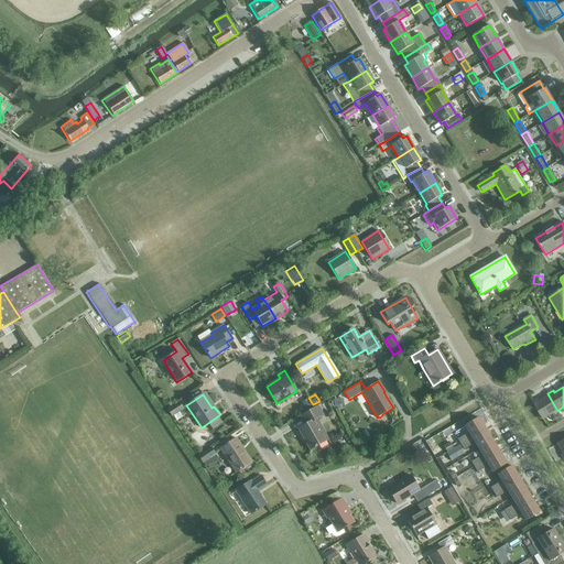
[(539,399),(533,402),(534,404),(543,420),(552,414),(555,420),(561,416),(557,411),(549,396),(540,401),(539,399)]
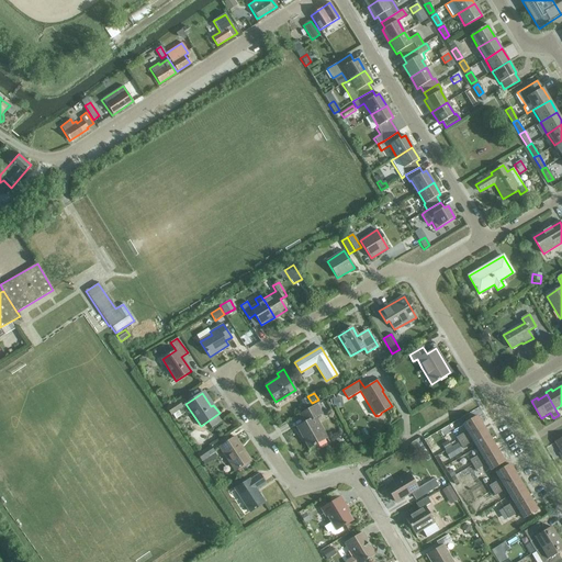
[(305,400),(300,403),(303,409),(308,407),(305,400)]
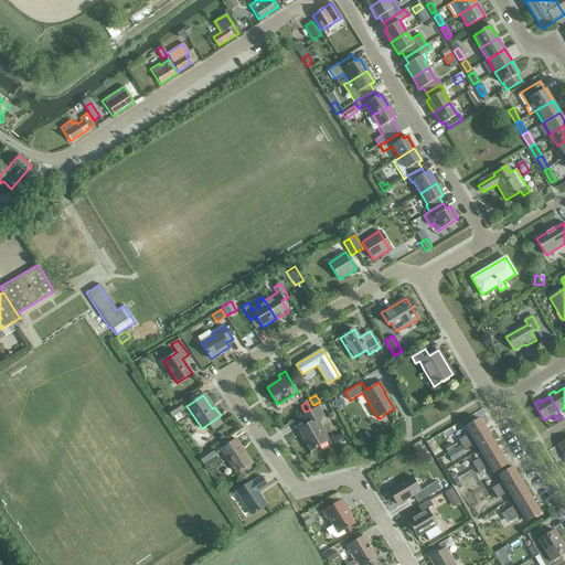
[(172,417),(184,409),(180,403),(168,411),(172,417)]
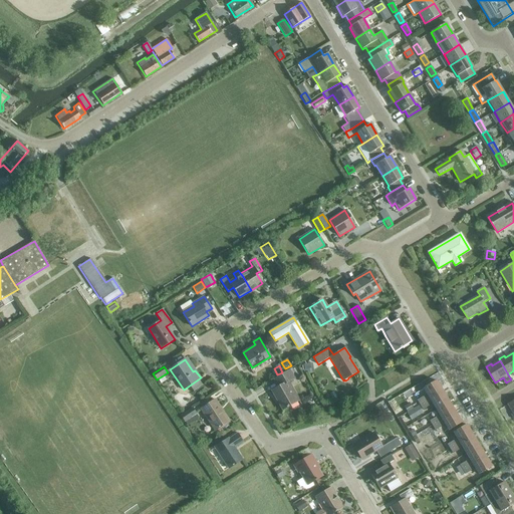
[(287,381),(292,378),(288,371),(274,379),(278,387),(271,391),(282,410),(298,400),(287,381)]
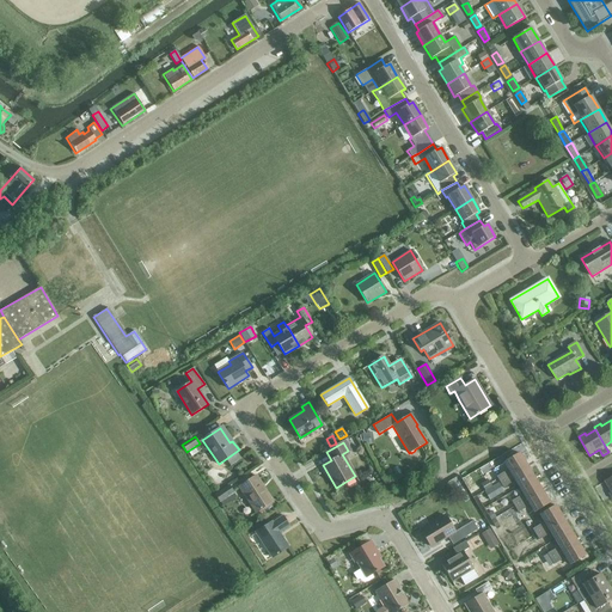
[(500,483),(527,466),(519,453),(503,463),(508,470),(496,477),(500,483)]
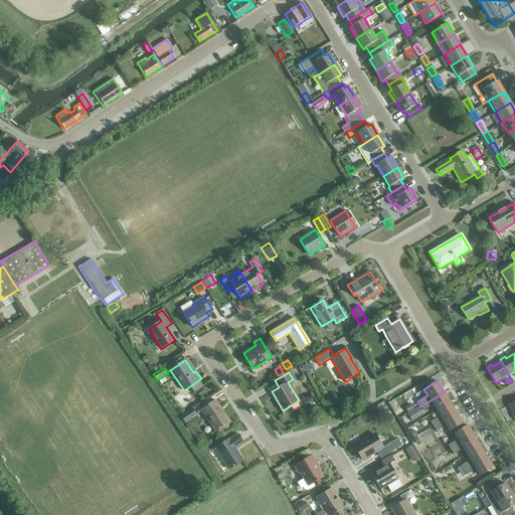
[(450,402),(444,392),(420,406),(422,410),(433,404),(437,410),(450,402)]
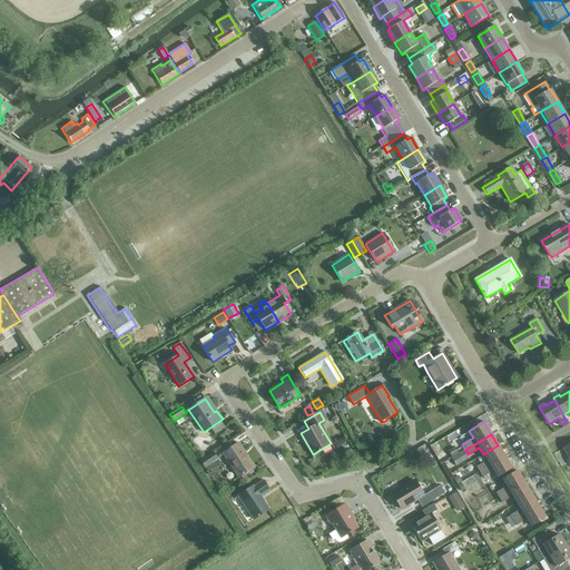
[(238,478),(253,468),(242,452),(244,451),(238,443),(223,453),(238,478)]
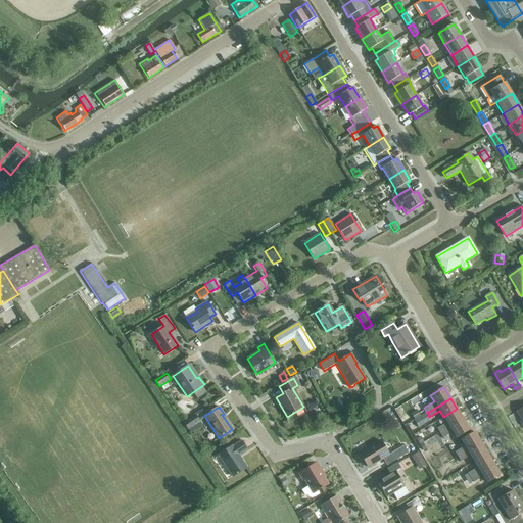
[(457,409),(443,417),(446,422),(436,428),(439,433),(463,419),(457,409)]
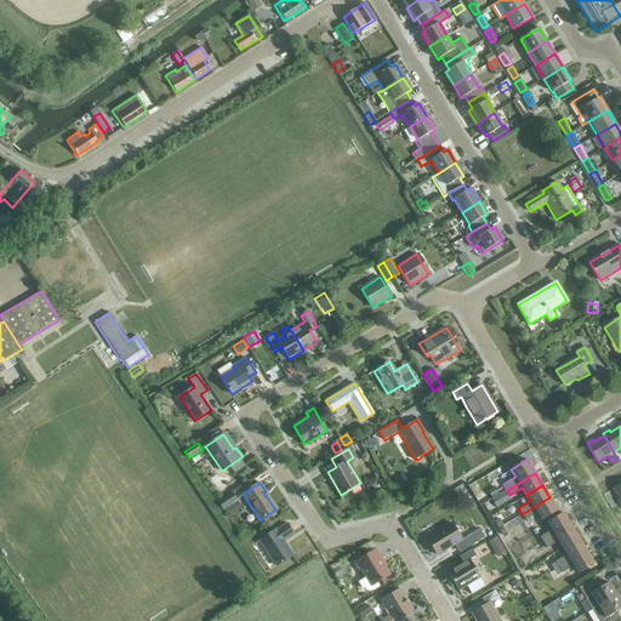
[(494,489),(486,493),(490,500),(497,496),(494,489)]
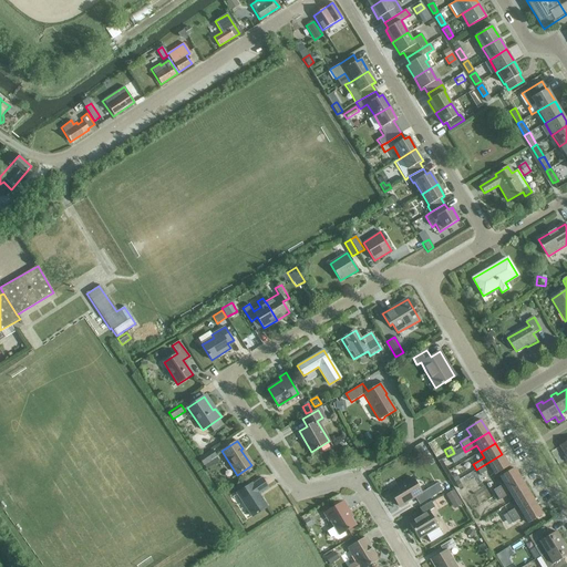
[(204,465),(216,456),(212,450),(199,459),(204,465)]
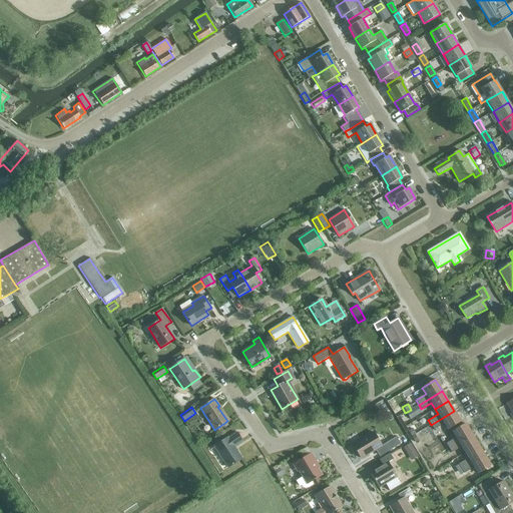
[(411,410),(405,413),(409,420),(415,417),(411,410)]
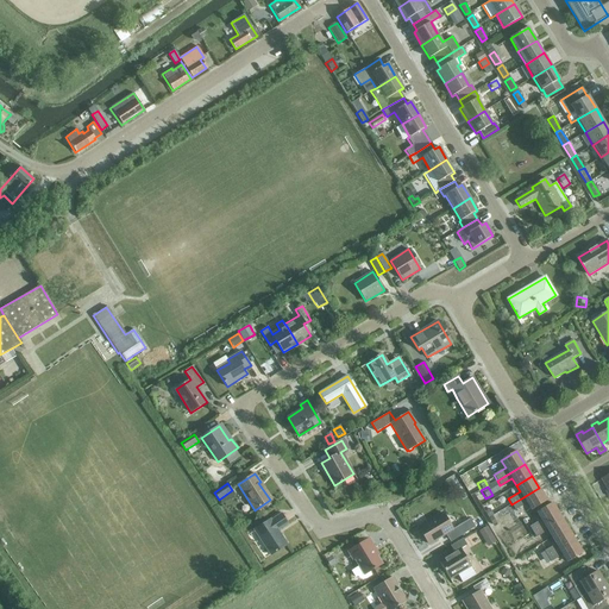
[(547,501),(539,488),(512,504),(515,510),(527,503),(531,510),(547,501)]
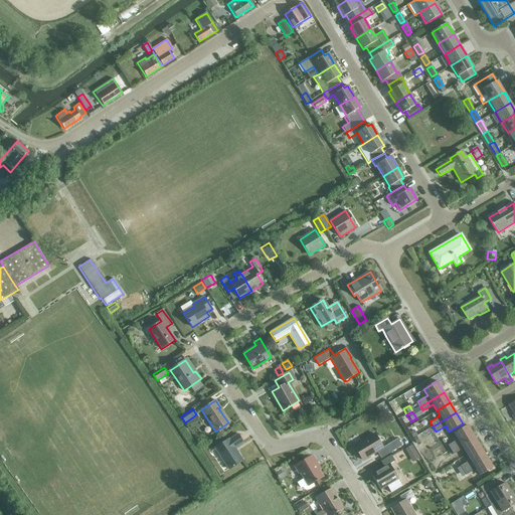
[(451,450),(474,436),(467,425),(454,434),(458,440),(448,445),(451,450)]
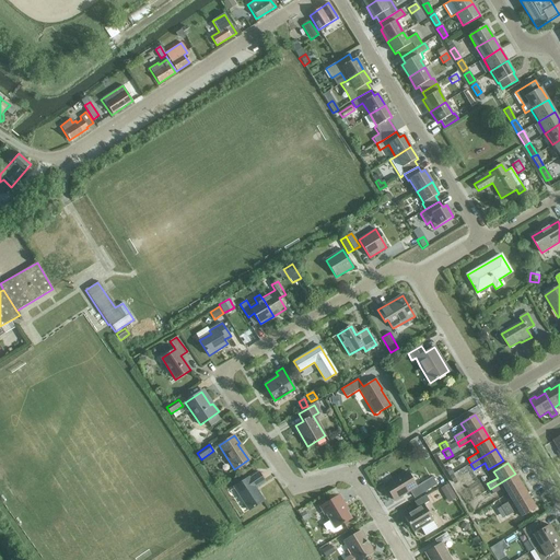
[(407,471),(385,485),(394,500),(416,487),(407,471)]
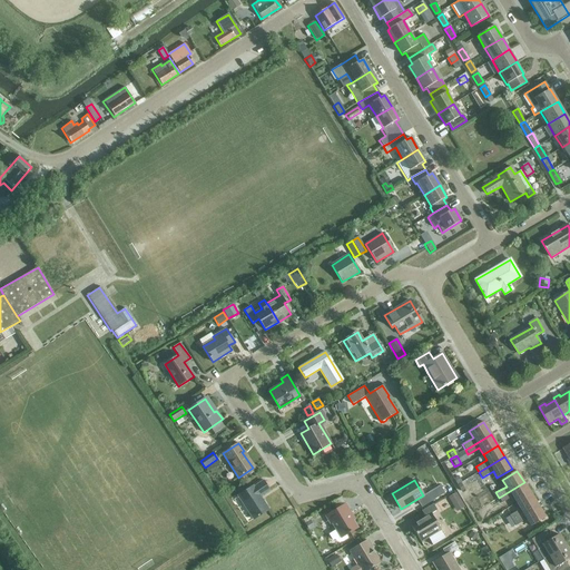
[(268,509),(267,507),(261,497),(269,490),(264,482),(254,488),(253,487),(238,495),(254,519),(268,509)]
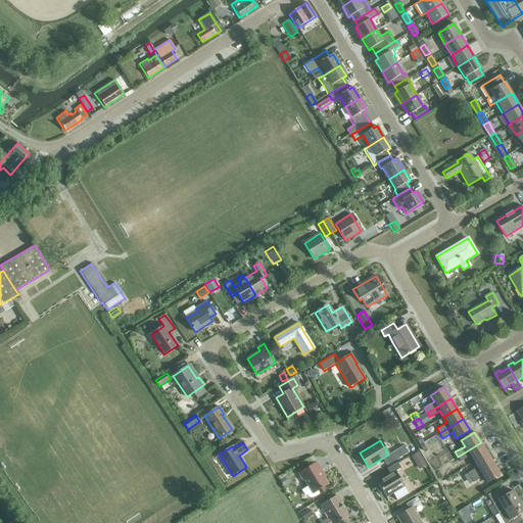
[(487,453),(481,442),(458,457),(461,462),(470,456),(474,462),(487,453)]
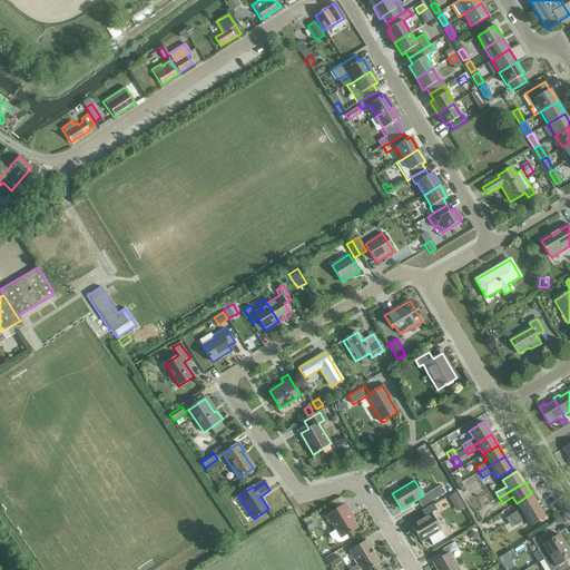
[(440,485),(426,493),(431,502),(444,493),(440,485)]
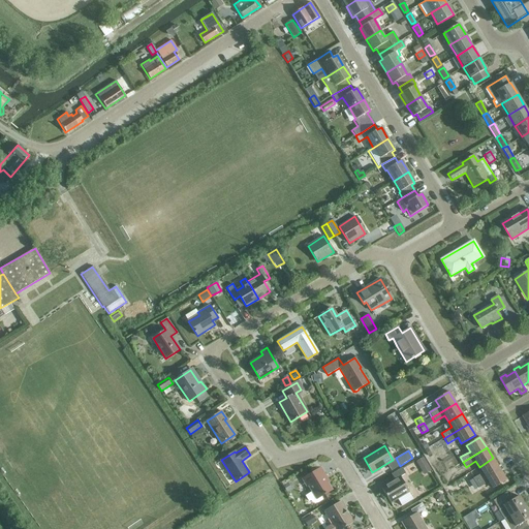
[(423,457),(415,462),(419,468),(427,464),(423,457)]
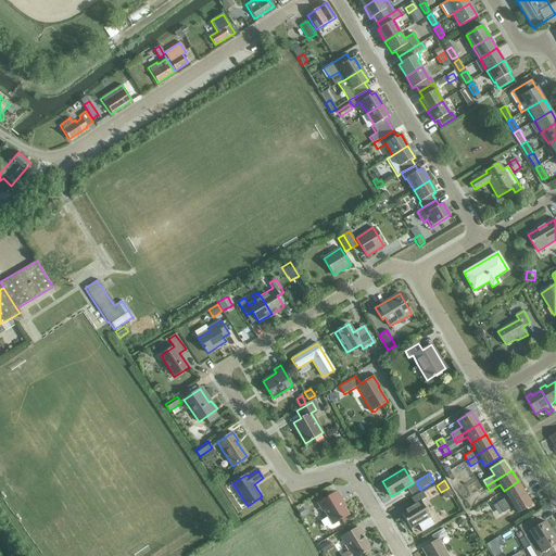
[(518,481),(504,491),(507,496),(496,503),(500,508),(525,493),(518,481)]
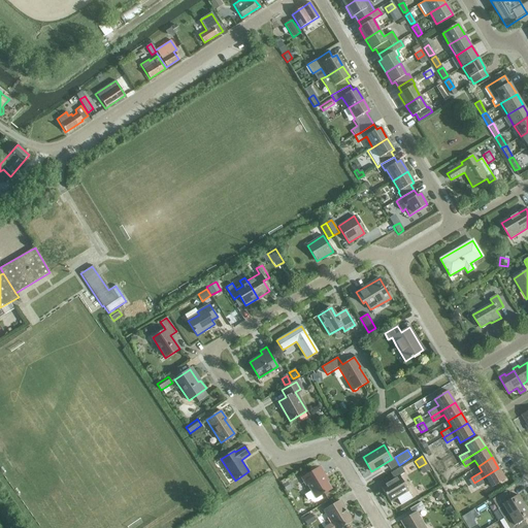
[(315,463),(307,467),(311,472),(318,468),(315,463)]
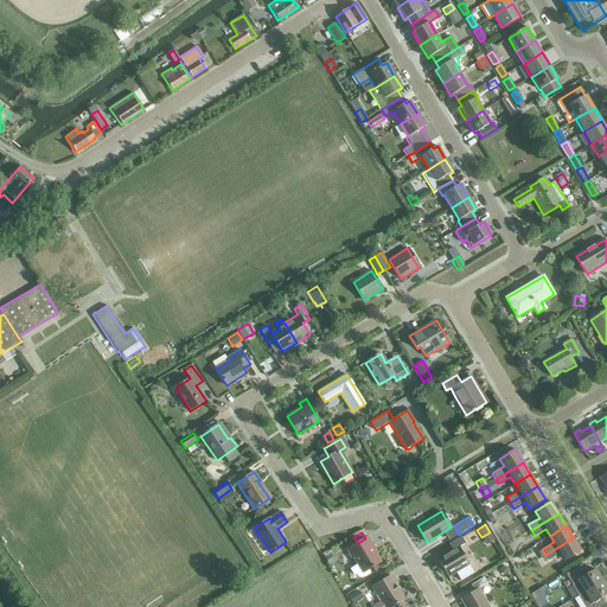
[(358,543),(346,550),(351,558),(353,557),(358,564),(352,568),(357,575),(357,576),(358,576),(358,577),(359,577),(360,577),(362,577),(363,577),(364,577),(370,574),(368,570),(381,562),(371,547),(372,545),(368,537),(365,538),(358,543)]
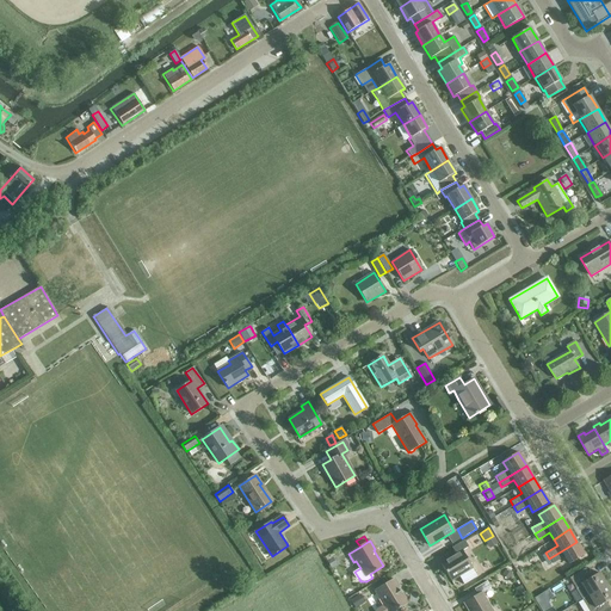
[(440,563),(451,581),(460,575),(463,584),(476,576),(471,568),(473,568),(462,550),(468,547),(464,541),(452,548),(456,555),(440,563)]
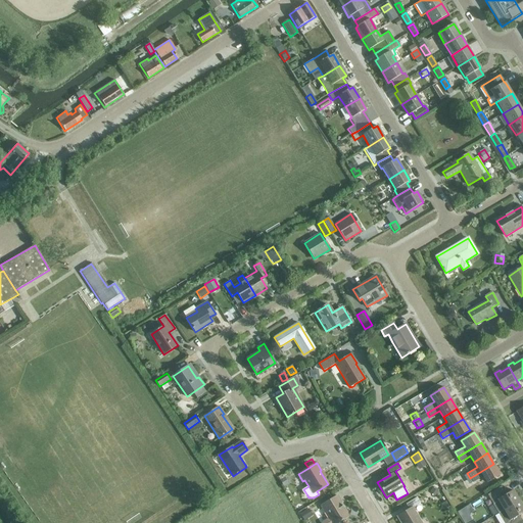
[(501,474),(493,464),(470,478),(473,482),(483,476),(486,482),(501,474)]
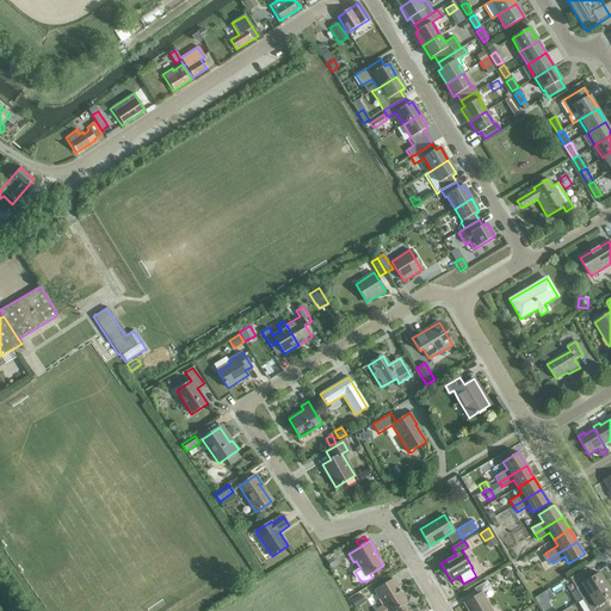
[(328,556),(323,559),(331,569),(337,567),(332,560),(331,560),(328,556)]
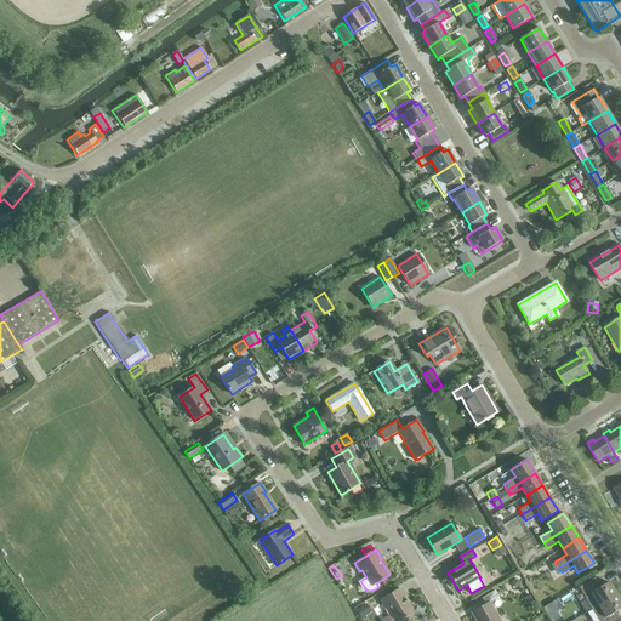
[(596,577),(579,587),(592,609),(616,594),(609,582),(600,587),(596,577)]
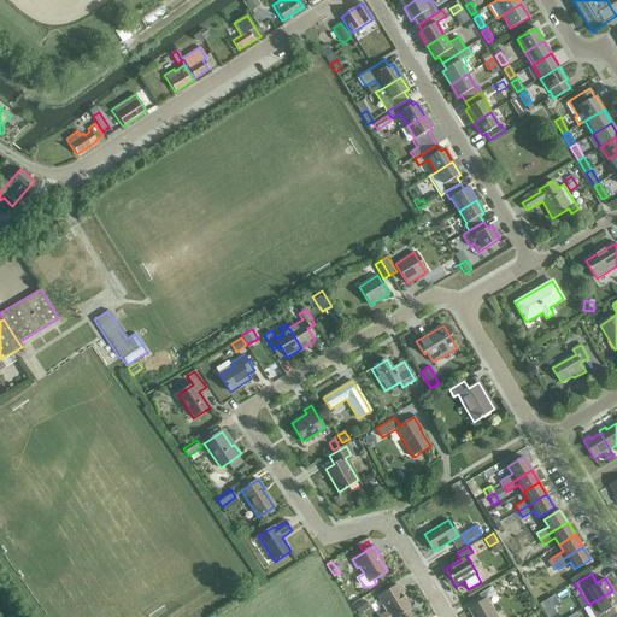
[(385,604),(389,611),(378,616),(398,616),(411,610),(401,594),(403,593),(398,585),(377,597),(382,605),(385,604)]
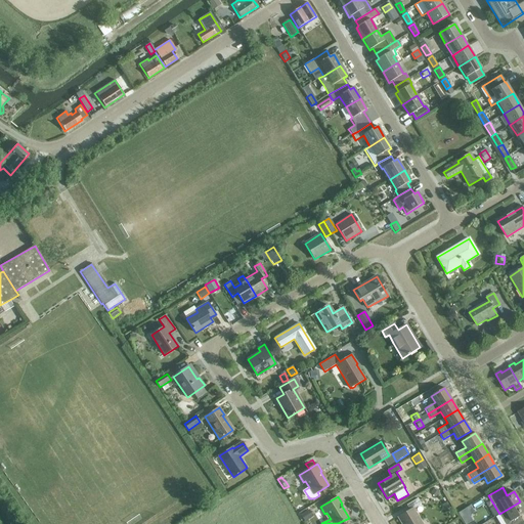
[(398,517),(401,523),(422,523),(412,509),(421,505),(418,498),(406,506),(409,511),(398,517)]
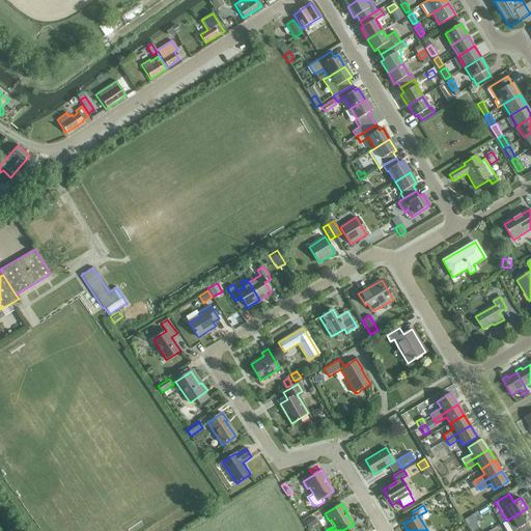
[(530,520),(530,514),(527,508),(506,521),(511,530),(529,530),(530,530),(530,529),(527,523),(530,520)]
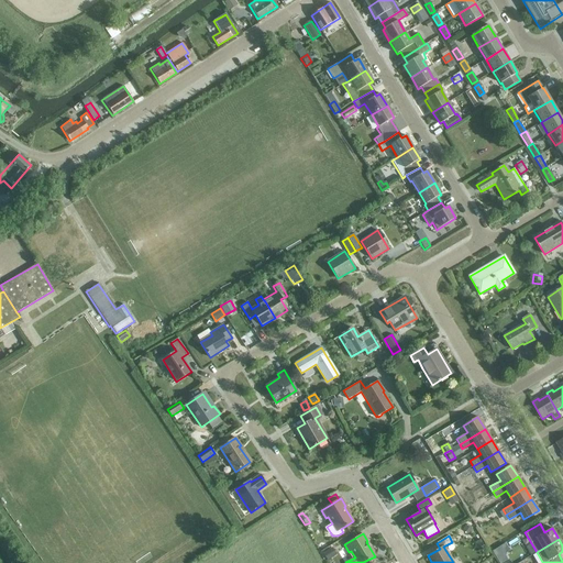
[(499,547),(492,551),(495,558),(503,553),(499,547)]
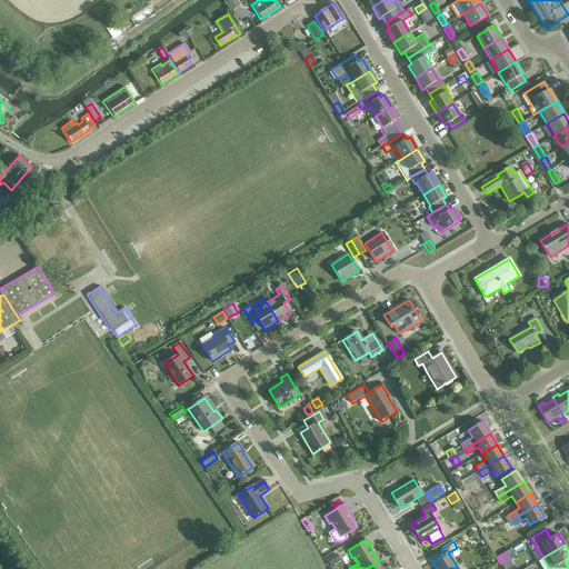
[(335,556),(326,561),(330,568),(339,562),(335,556)]
